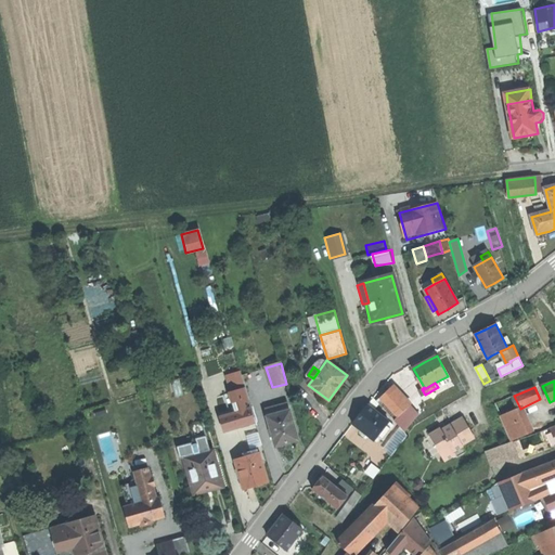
[(390,389),(382,397),(399,416),(408,408),(407,407),(390,389)]
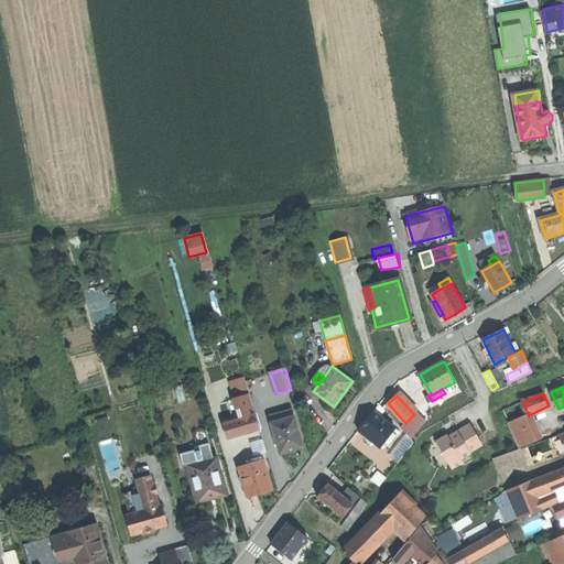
[(275,415),(277,422),(294,418),(292,411),(275,415)]
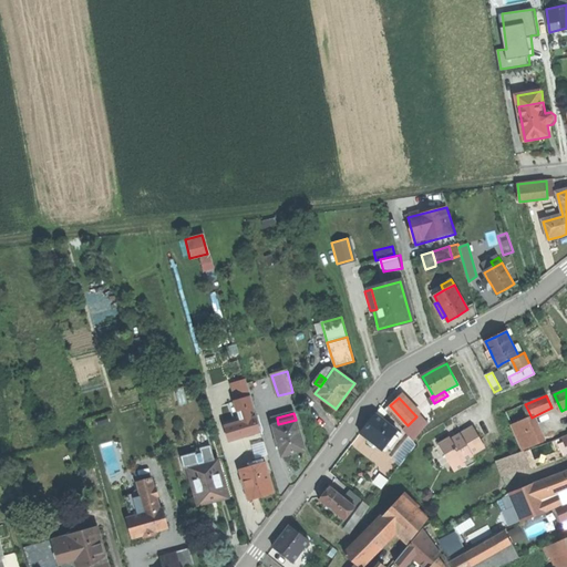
[(369,423),(361,432),(384,450),(389,444),(397,434),(399,430),(377,413),(369,423)]
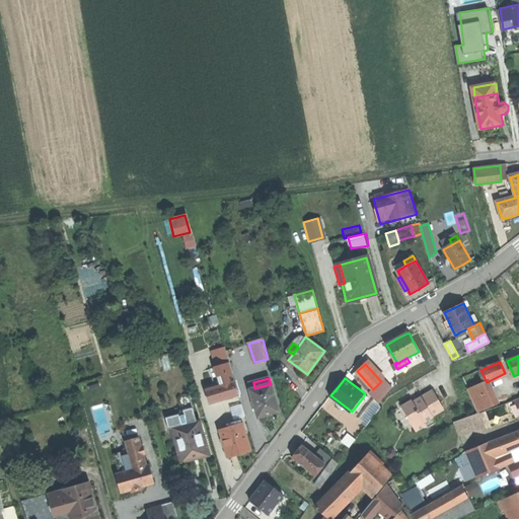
[(383,378),(380,380),(381,381),(373,389),(369,393),(378,403),(391,387),(383,378)]
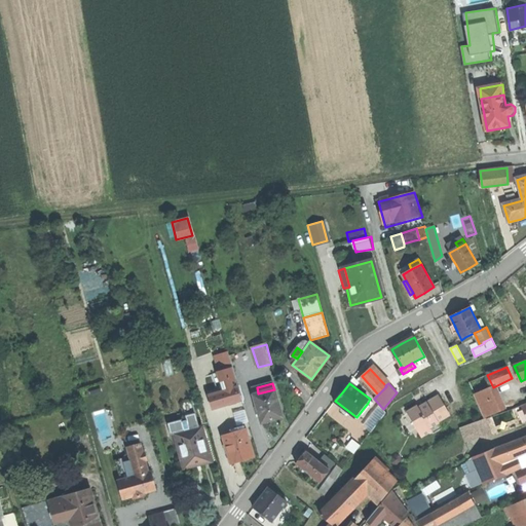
[(207,396),(211,409),(240,401),(236,387),(207,396)]
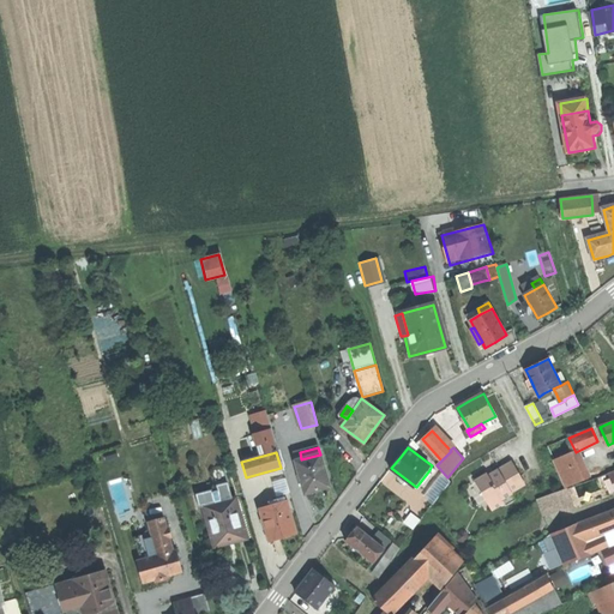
[(555,461),(561,473),(581,464),(576,452),(555,461)]
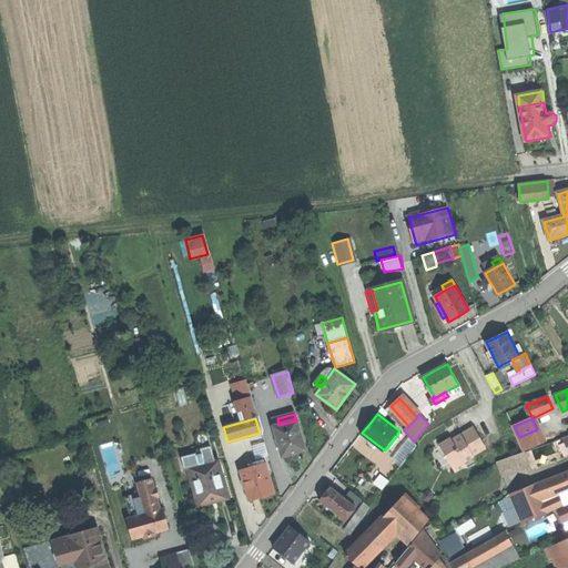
[(274,426),(282,456),(293,454),(304,450),(296,421),(279,425),(274,426)]
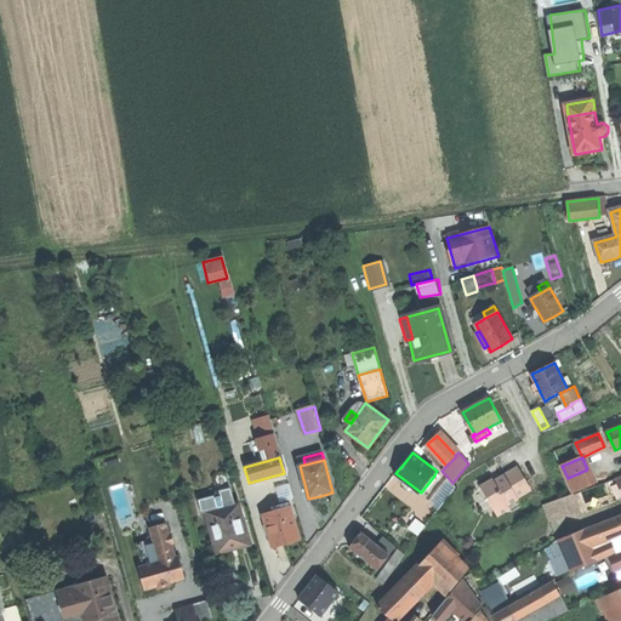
[(493,478),(480,485),(499,516),(511,508),(510,505),(519,500),(518,497),(531,490),(518,466),(505,474),(506,477),(501,480),(496,483),(493,478)]
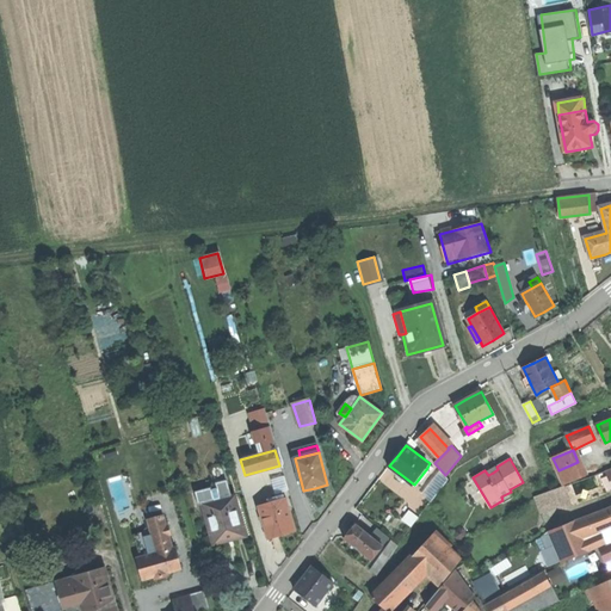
[(559,470),(565,485),(584,476),(578,462),(559,470)]
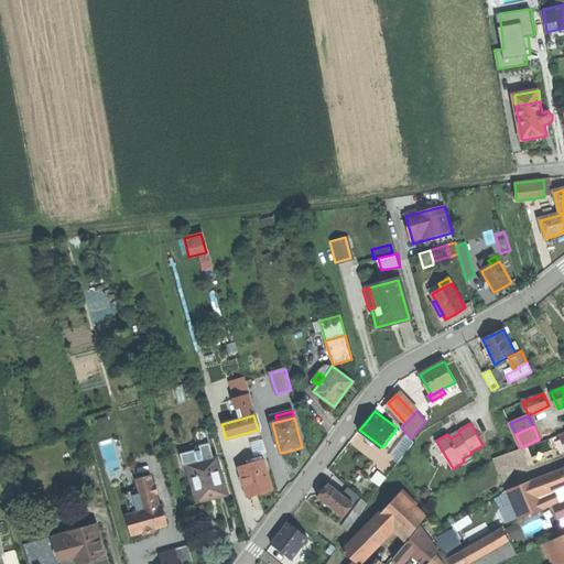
[(391,445),(399,435),(394,432),(387,442),(391,445)]
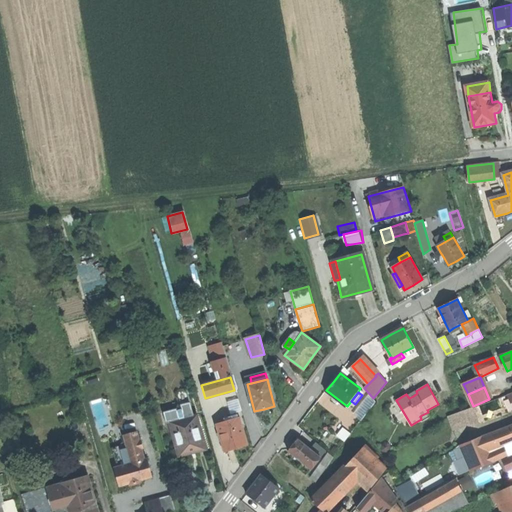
[(231,409),(239,409),(238,400),(230,401),(231,409)]
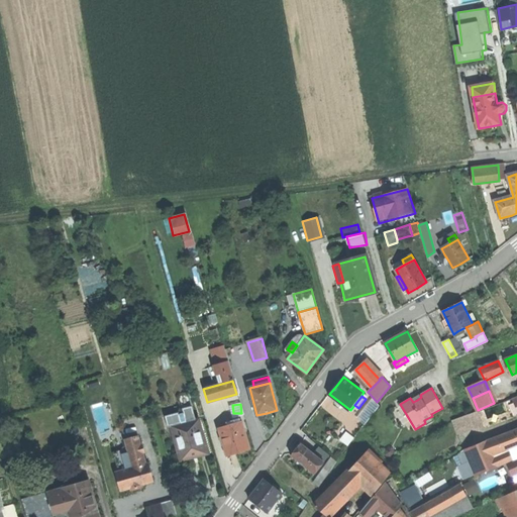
[(452,419),(458,434),(485,425),(480,410),(452,419)]
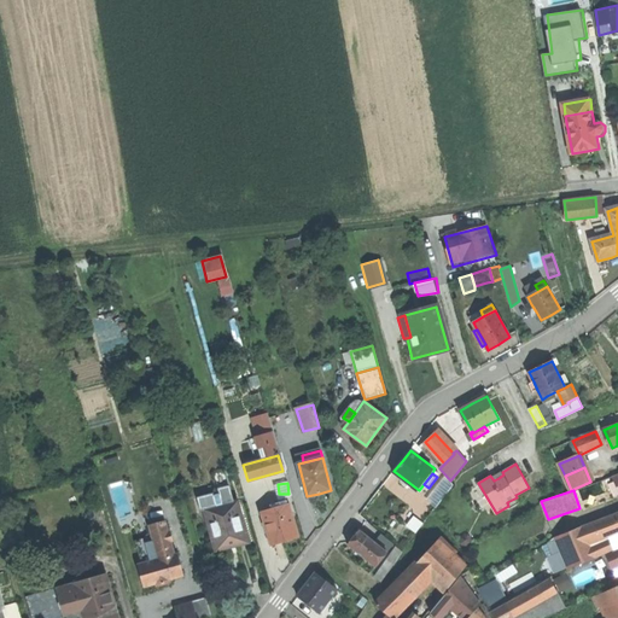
[(204,509),(214,551),(231,547),(248,542),(237,501),(204,509)]
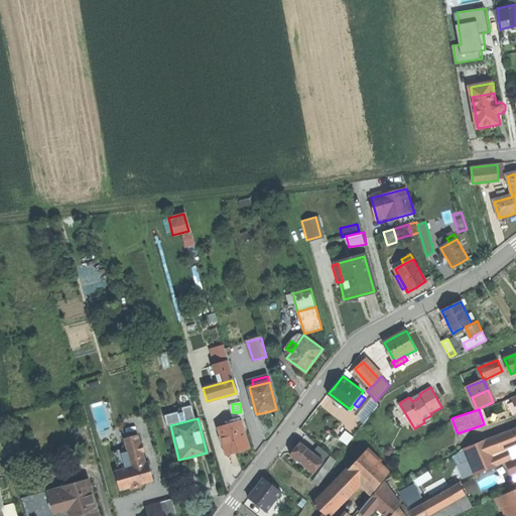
[(224,443),(227,454),(237,450),(248,448),(241,421),(231,424),(220,427),(222,435),(218,436),(221,444),(224,443)]
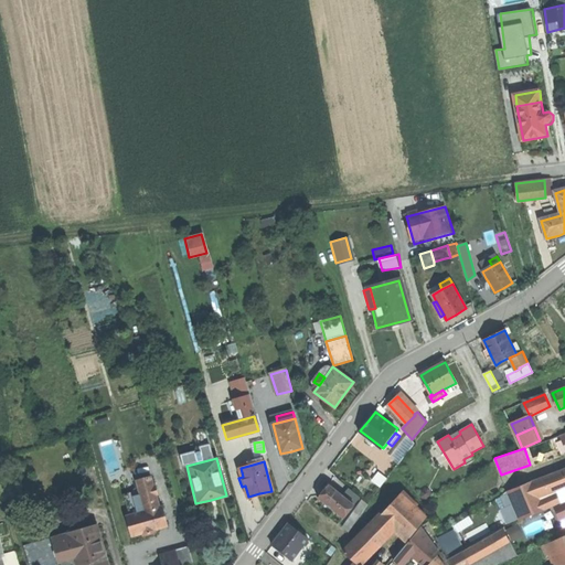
[(564,468),(535,480),(540,492),(564,481),(564,468)]
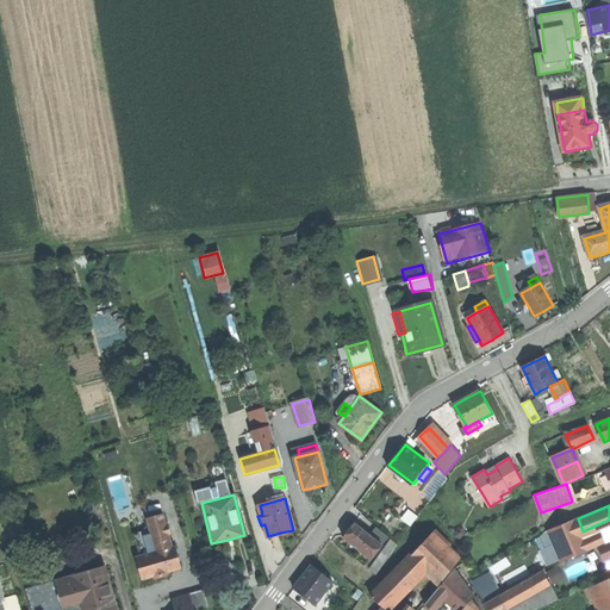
[(150,529),(157,552),(162,573),(170,571),(165,552),(172,551),(170,548),(161,515),(148,518),(150,529)]
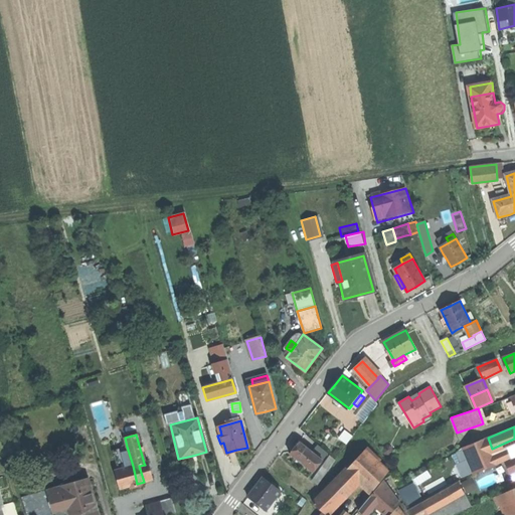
[(464,447),(475,473),(498,464),(495,457),(492,449),(488,438),(464,447)]
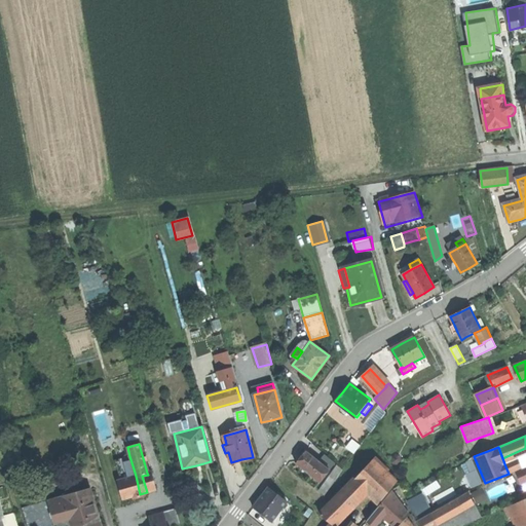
[(301,467),(321,483),(331,471),(307,451),(304,455),(308,458),(301,467)]
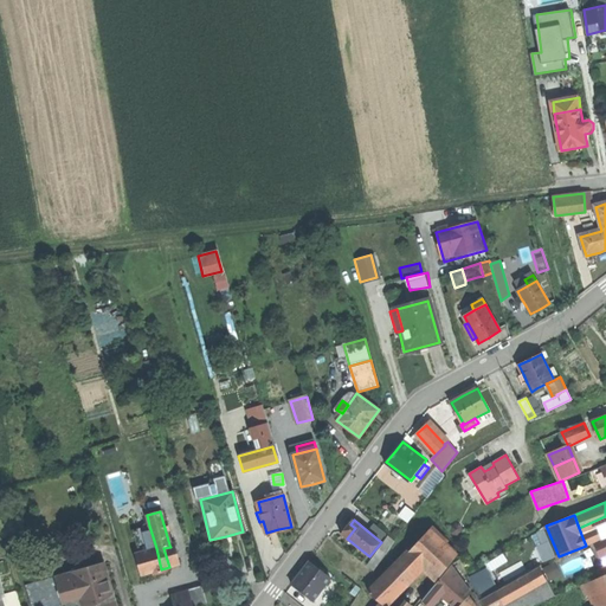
[(342,535),(347,539),(355,528),(350,524),(346,530),(342,535)]
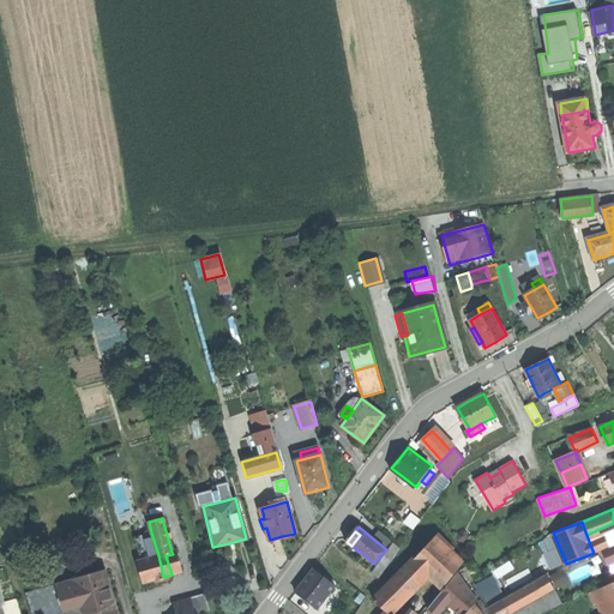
[(136,543),(140,561),(158,555),(151,533),(139,536),(140,542),(136,543)]
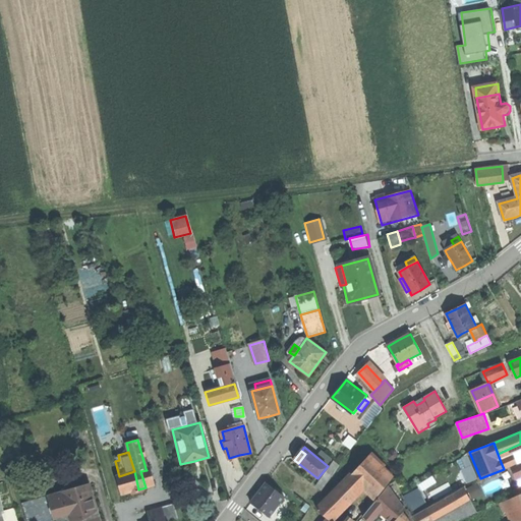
[(372,453),(370,456),(383,468),(386,465),(372,453)]
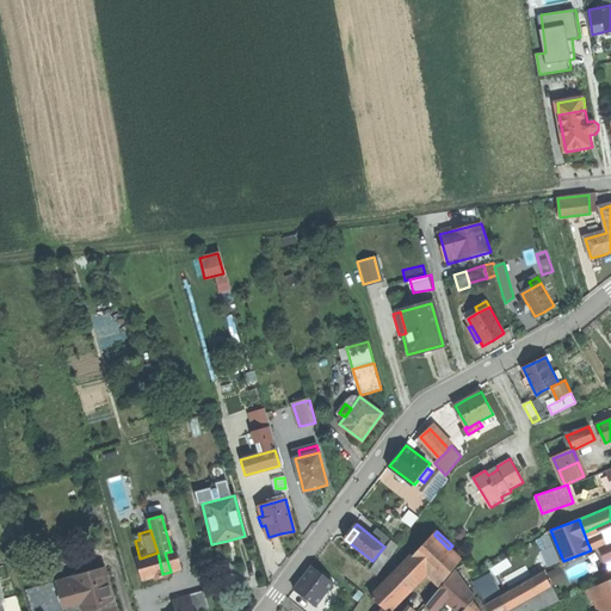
[(434,535),(414,556),(425,567),(442,582),(455,567),(462,560),(449,549),(434,535)]
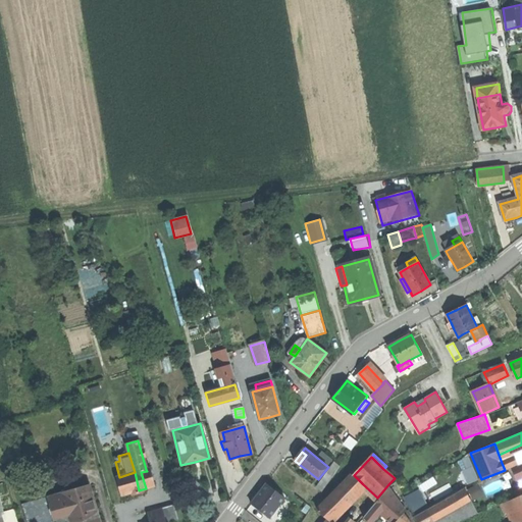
[(515,458),(502,463),(505,470),(518,464),(515,458)]
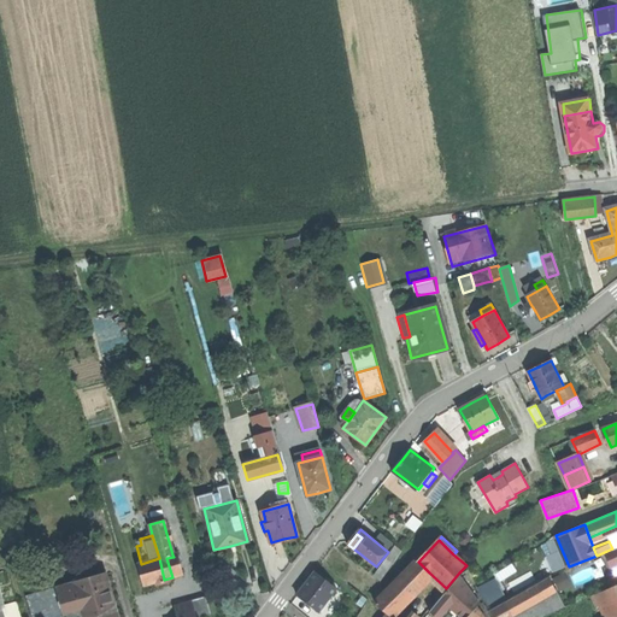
[(177,553),(172,554),(174,557),(166,558),(172,577),(183,575),(177,553)]
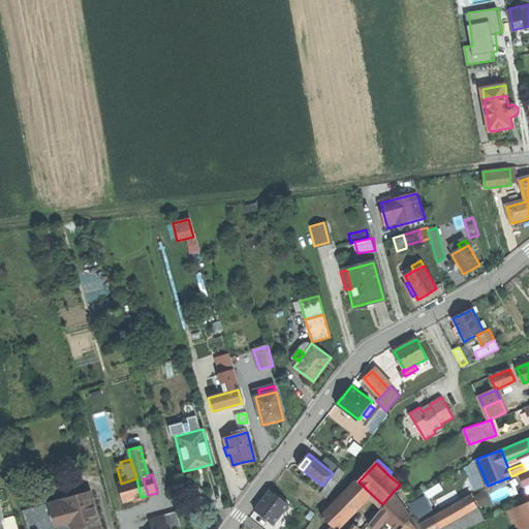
[(118,484),(123,502),(135,498),(141,497),(136,478),(121,484),(118,484)]
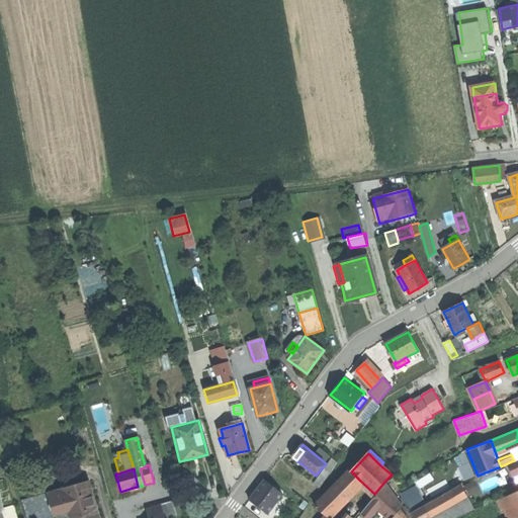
[(316,507),(326,515),(360,481),(351,471),(316,507)]
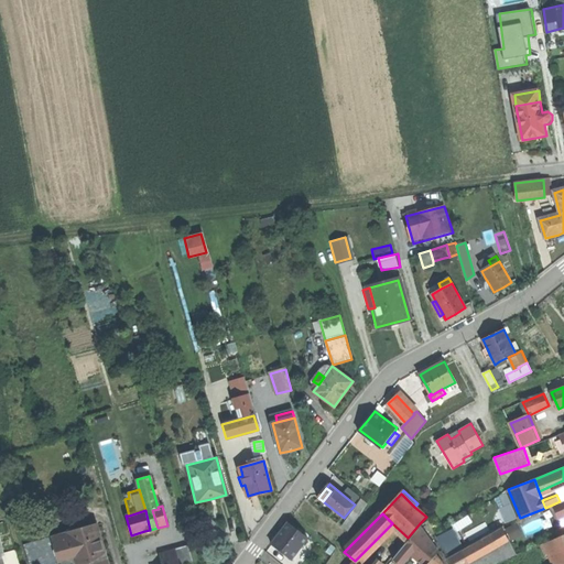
[(272,544),(292,560),(308,538),(290,522),(281,533),(272,544)]
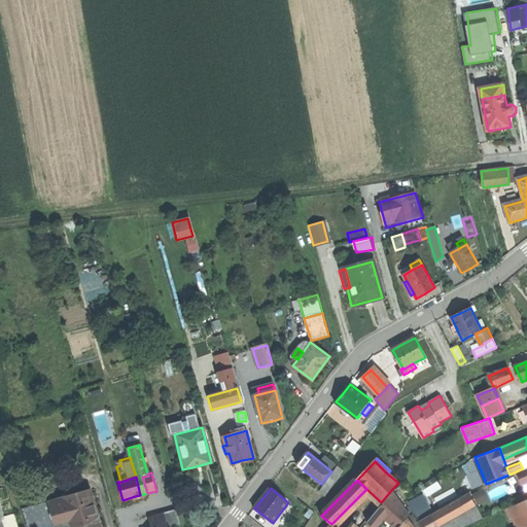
[(383,503),(378,508),(385,517),(395,526),(398,526),(408,519),(411,516),(392,489),(381,502),(383,503)]
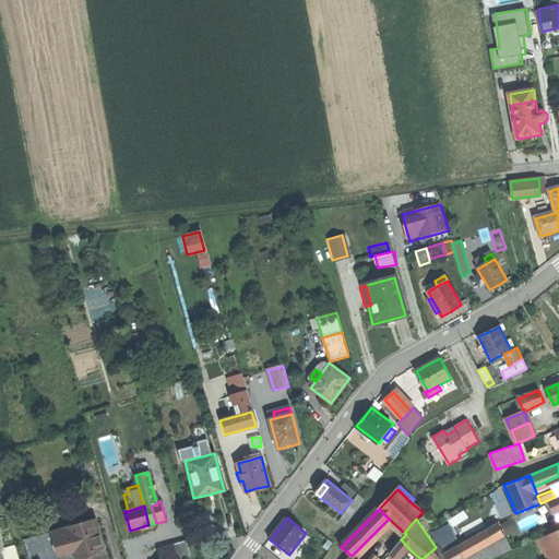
[(107,558),(96,520),(51,532),(58,557),(72,552),(74,558),(107,558)]
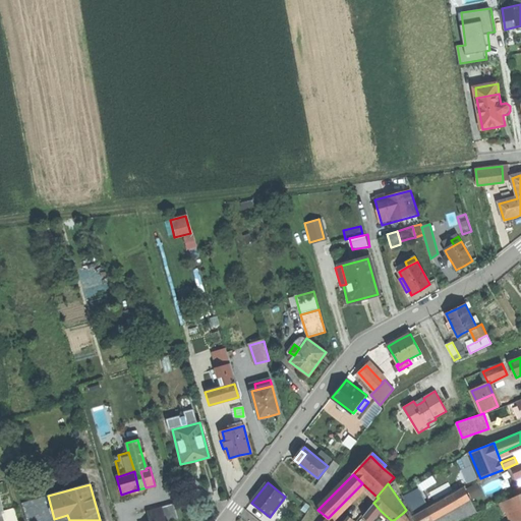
[(420,487),(404,495),(412,510),(427,503),(420,487)]
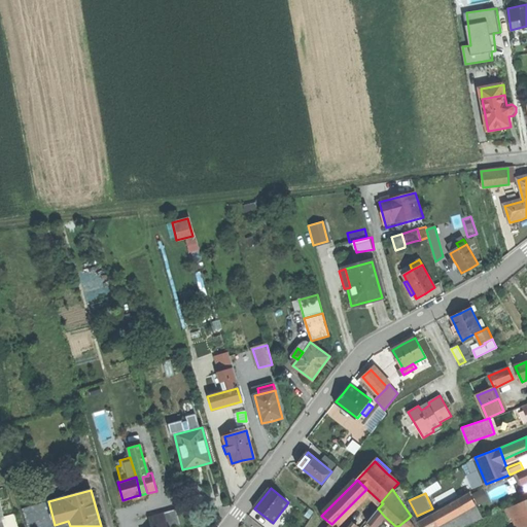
[(417,522),(420,526),(463,526),(483,519),(470,493),(417,522)]
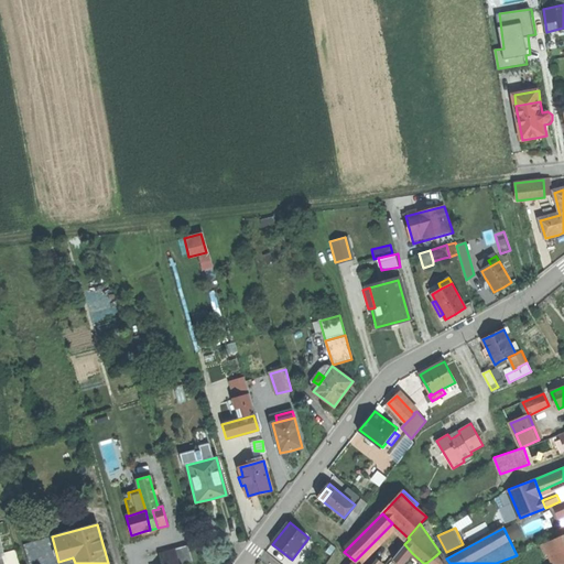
[(563,535),(544,544),(552,563),(562,563),(563,563),(563,535)]
